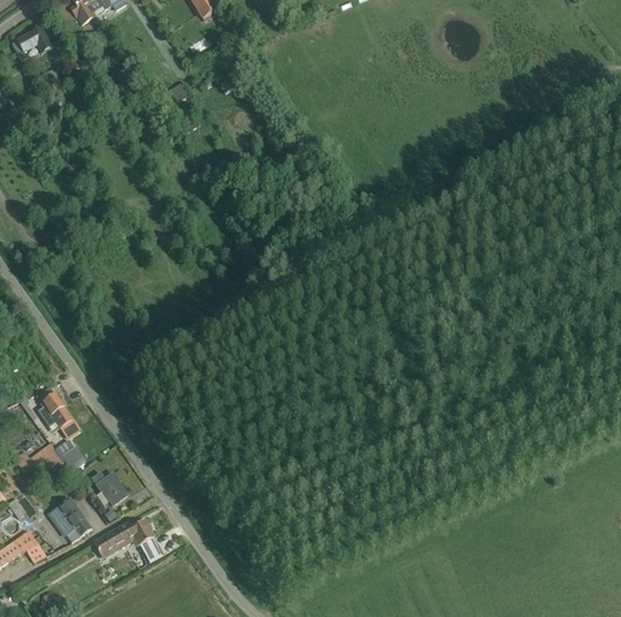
[(75,4),(70,7),(77,17),(77,16),(81,24),(95,16),(104,9),(112,5),(115,11),(126,4),(124,0),(73,0),(75,4)]
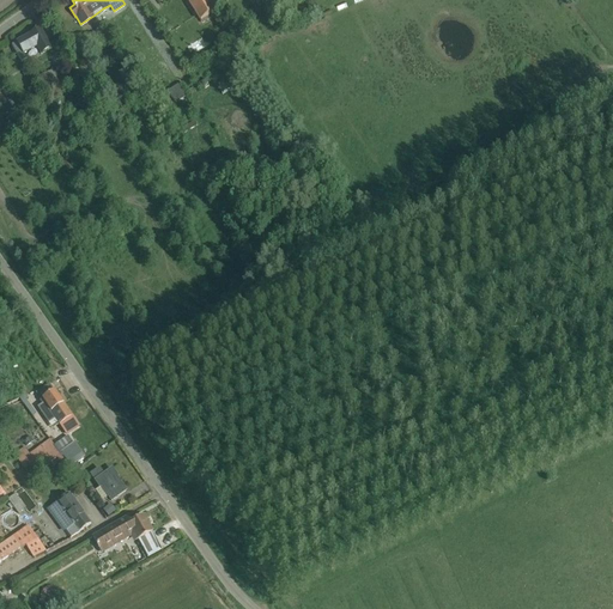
[(188,0),(200,19),(216,10),(208,0),(188,0)]
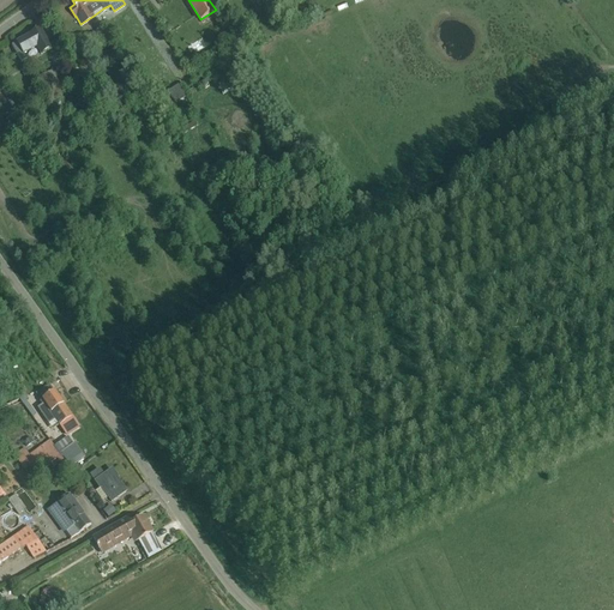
[(36,44),(41,53),(50,47),(40,28),(11,43),(20,60),(26,58),(24,52),(36,44)]
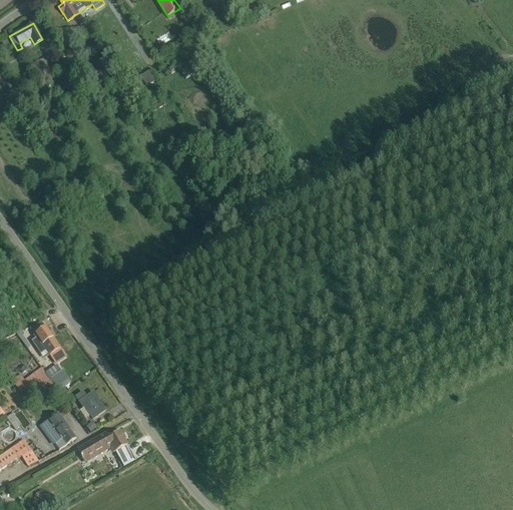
[(140,74),(147,84),(155,79),(149,68),(140,74)]
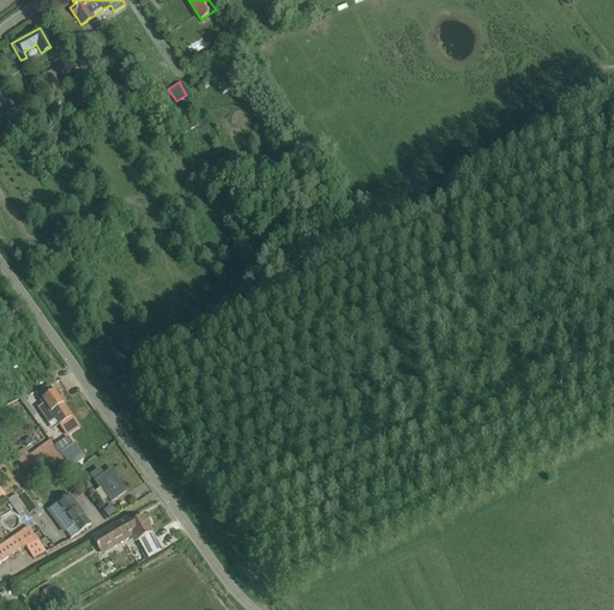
[(167,89),(161,92),(168,104),(173,101),(167,89)]
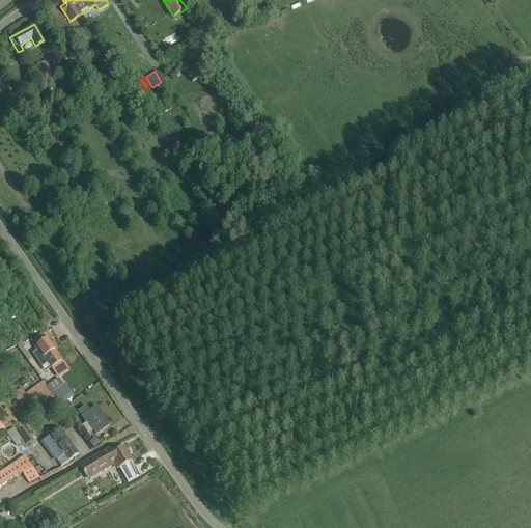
[(158,91),(149,96),(156,108),(165,103),(158,91)]
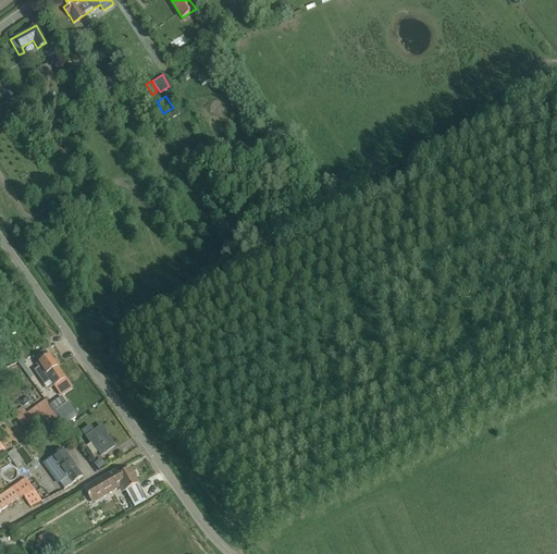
[(177,109),(165,115),(168,120),(180,112),(177,109)]
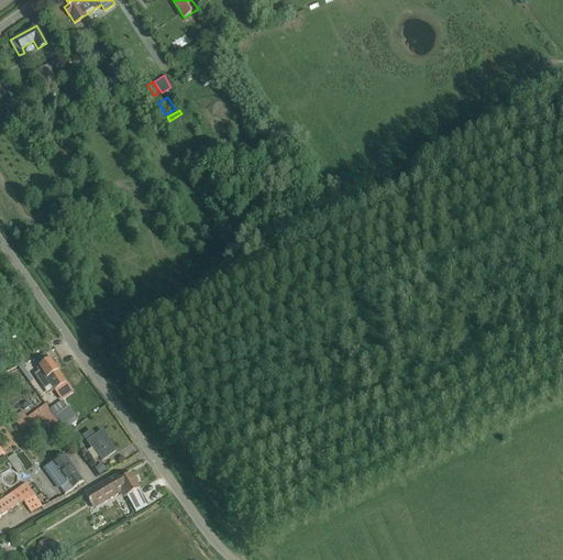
[(39,365),(50,357),(45,351),(33,359),(37,366),(39,365)]
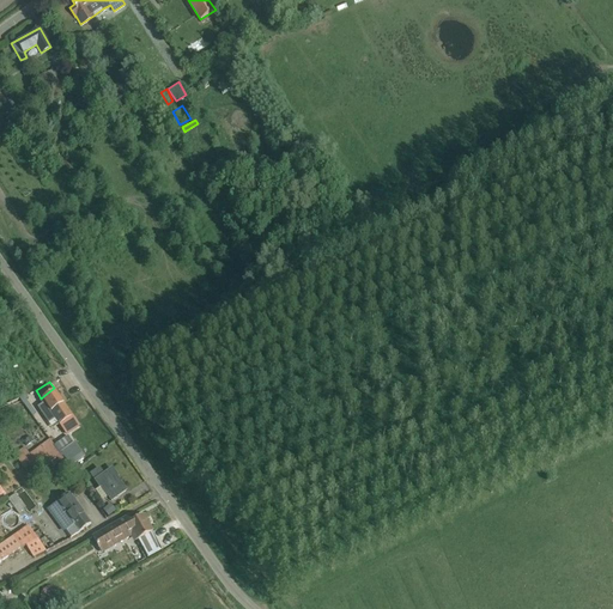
[(42,397),(41,399),(40,399),(42,402),(38,405),(53,427),(60,421),(67,431),(78,424),(64,402),(54,388),(42,397)]
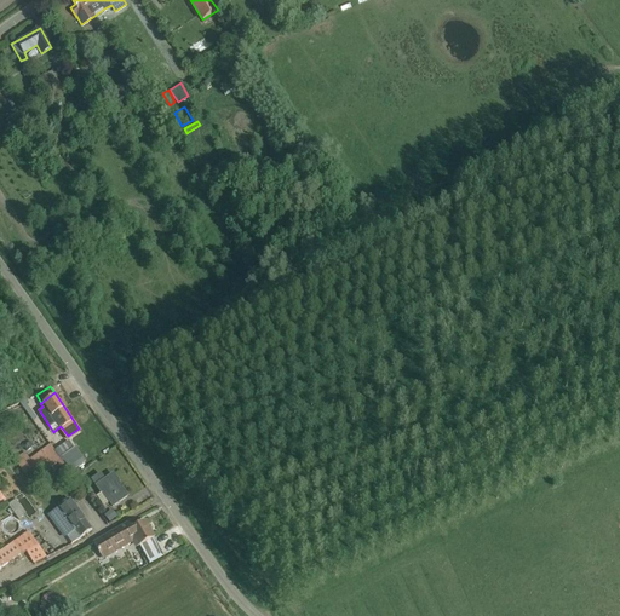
[(0,416),(16,408),(12,404),(6,408),(5,407),(4,408),(4,409),(0,410),(0,416)]
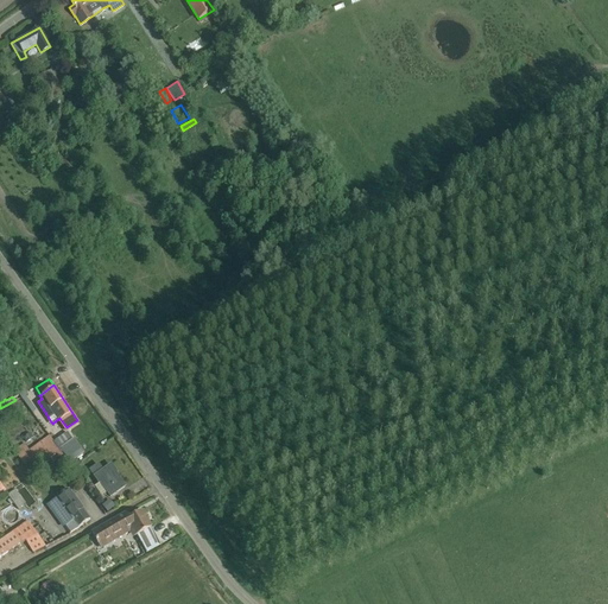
[(35,428),(42,433),(45,427),(38,423),(35,428)]
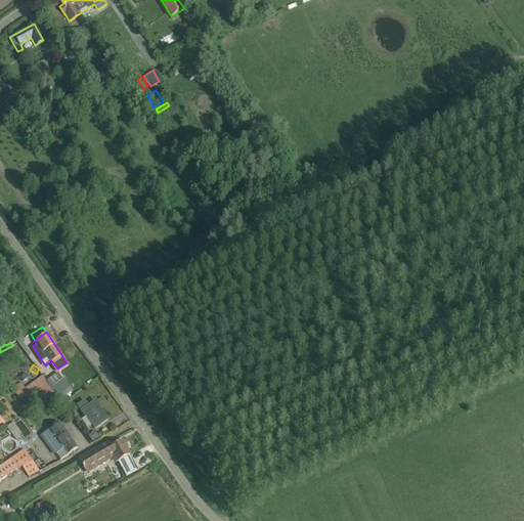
[(20,381),(12,387),(23,401),(40,389),(43,394),(49,389),(52,392),(54,391),(42,374),(25,386),(22,382),(29,377),(25,371),(17,377),(20,381)]
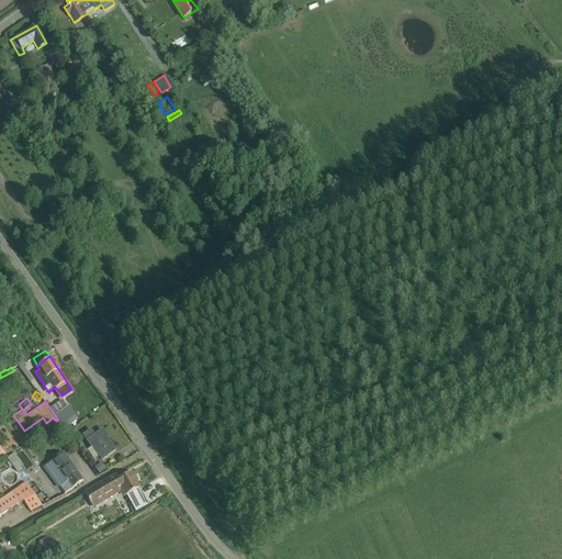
[(68,406),(56,415),(65,427),(77,418),(68,406)]
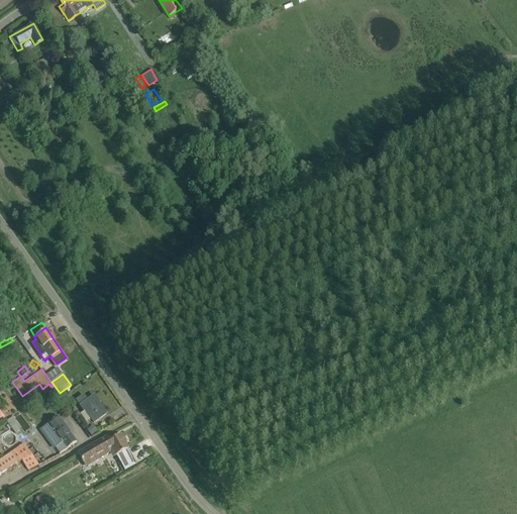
[(76,399),(79,404),(84,410),(81,412),(87,421),(91,418),(93,421),(106,412),(98,401),(99,401),(95,394),(88,399),(84,393),(76,399)]
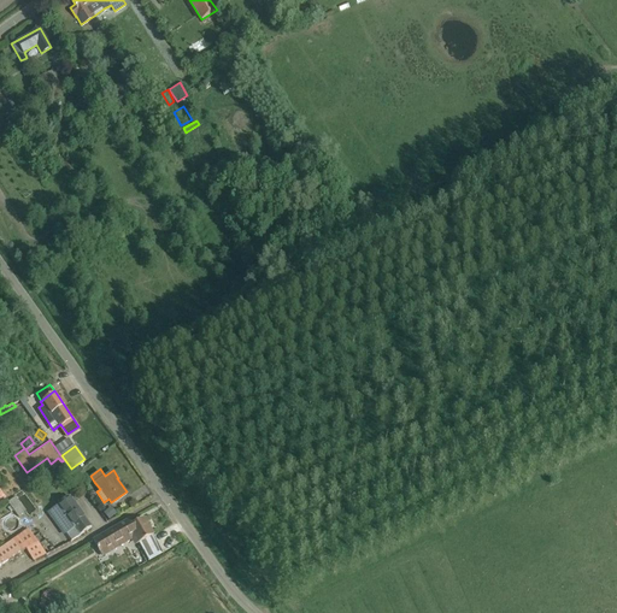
[(74,526),(80,534),(92,525),(70,494),(47,511),(64,534),(74,526)]
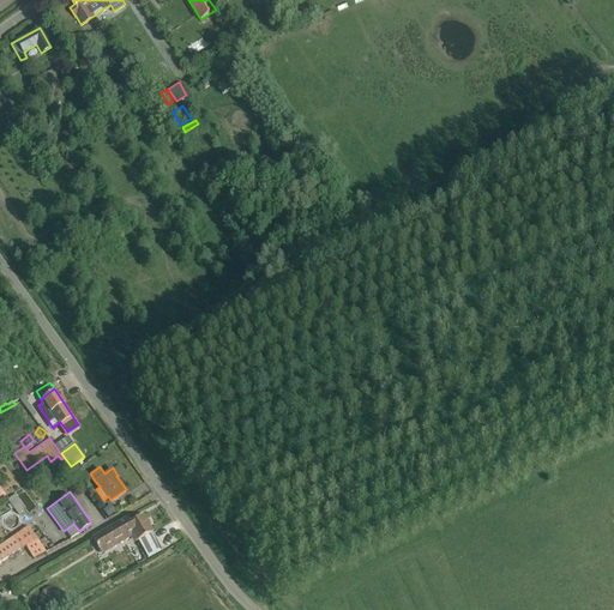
[(16,493),(8,497),(22,518),(26,514),(23,509),(26,507),(16,493)]
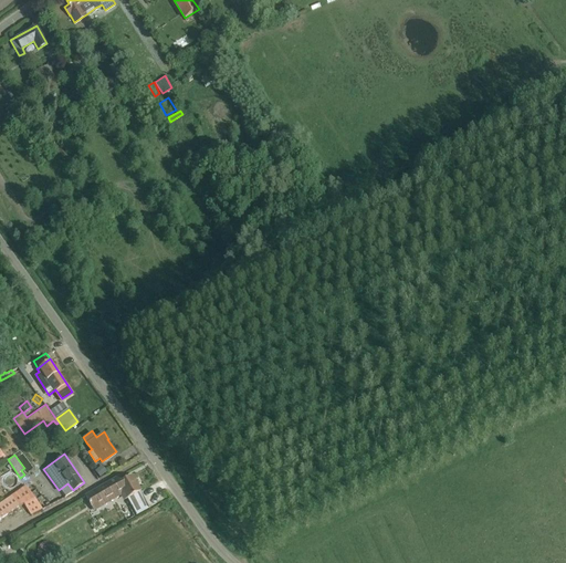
[(100,475),(107,469),(102,464),(95,469),(100,475)]
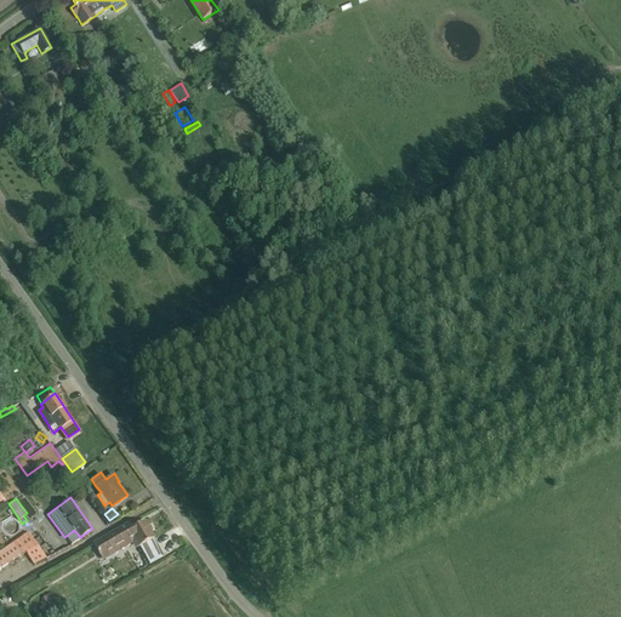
[(164,554),(144,520),(132,527),(130,521),(130,520),(113,530),(93,542),(103,559),(132,542),(136,548),(140,546),(149,563),(164,554)]
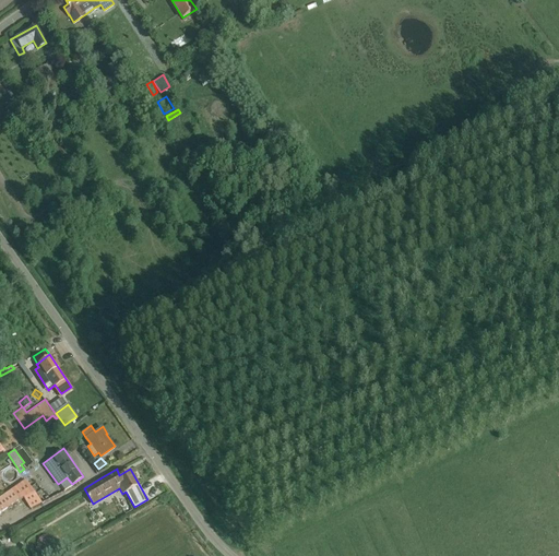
[(0,510),(21,497),(24,497),(31,507),(42,501),(42,500),(25,478),(0,495),(0,510)]
